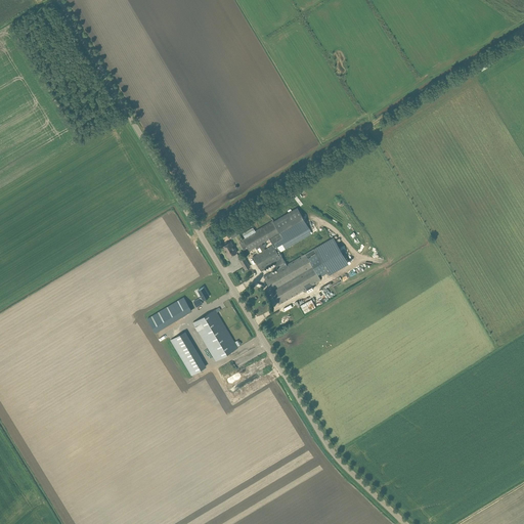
[(243,239),(243,241),(244,242),(241,244),(239,244),(244,251),(248,248),(249,251),(255,248),(256,250),(260,248),(262,252),(260,253),(257,254),(253,257),(260,270),(274,263),(278,269),(272,273),(271,273),(270,274),(266,277),(264,277),(279,304),(306,289),(308,292),(314,289),(312,287),(311,286),(320,280),(317,275),(307,258),(316,253),(328,272),(329,275),(349,264),(342,252),(340,249),(339,248),(337,244),(334,237),(313,249),(305,254),(288,264),(280,252),(312,233),(309,228),(297,208),(273,222),(272,221),(255,231),(245,237),(245,238),(243,239)]
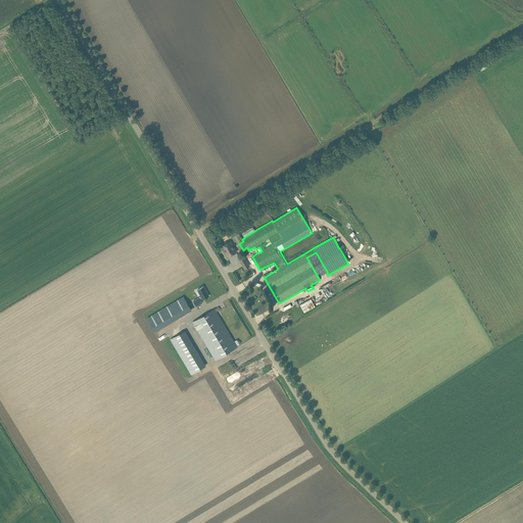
[(225,252),(228,257),(236,252),(230,241),(222,245),(226,251),(225,252)]
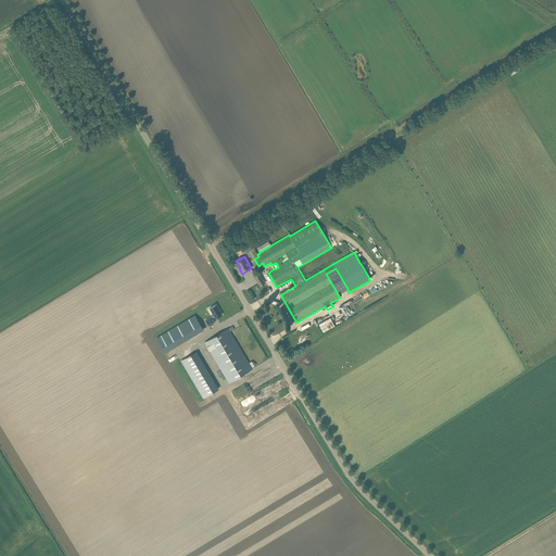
[(260,287),(265,283),(266,283),(260,273),(254,276),(258,283),(257,283),(258,287),(260,286),(260,287)]
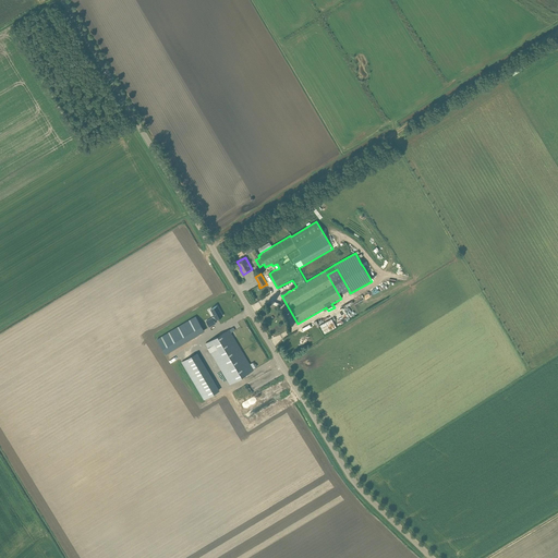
[(215,316),(206,322),(209,327),(216,323),(214,320),(222,316),(217,305),(210,310),(215,316)]
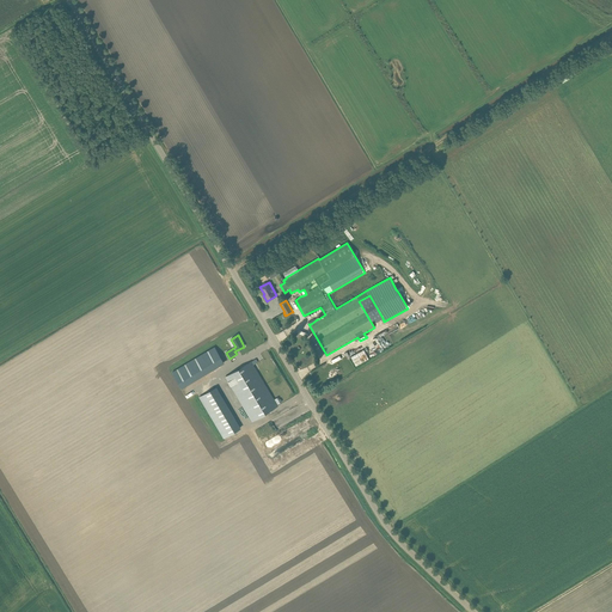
[(214,347),(201,355),(210,371),(224,362),(214,347)]
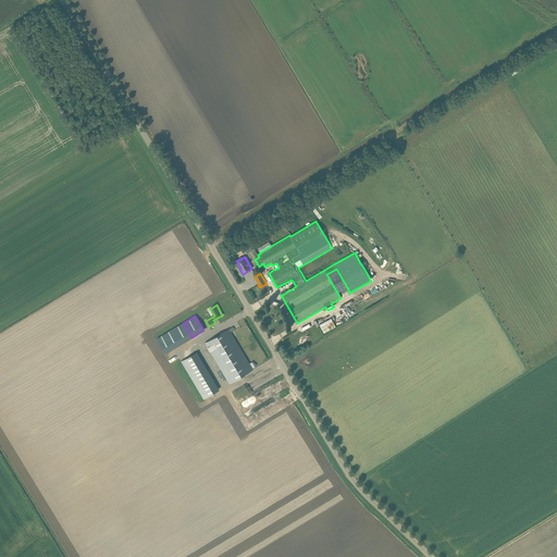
[(331,319),(319,324),(323,333),(335,326),(331,319)]
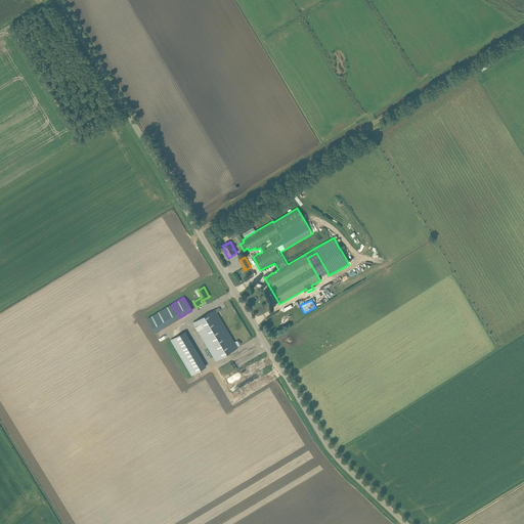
[(195,338),(211,363),(237,348),(215,309),(198,319),(197,317),(191,320),(193,322),(191,323),(192,325),(194,324),(201,336),(195,338)]
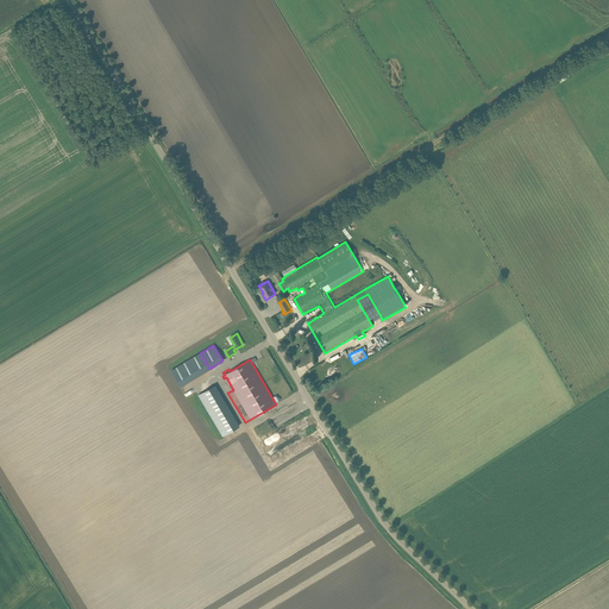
[(219,384),(200,394),(221,437),(239,428),(219,384)]
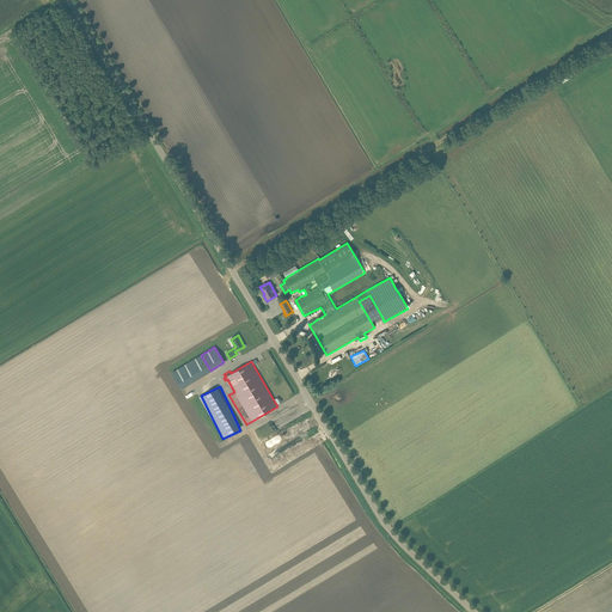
[(257,428),(262,438),(303,417),(298,408),(257,428)]
